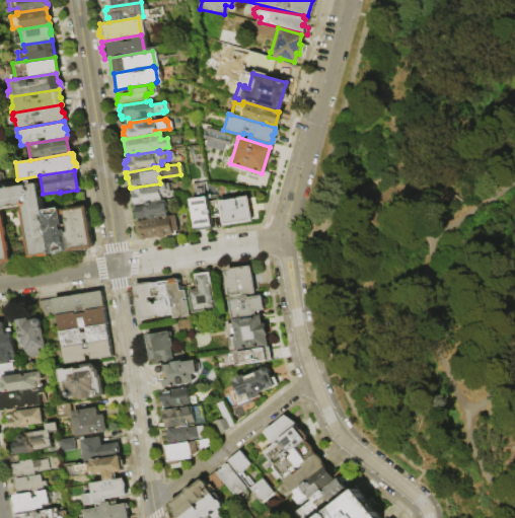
[(0,188),(35,182),(48,254),(26,257),(18,205),(1,208),(9,262),(0,263),(0,188)]
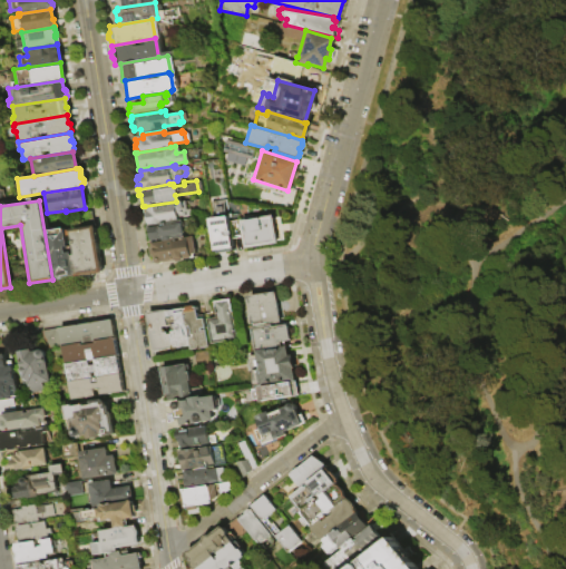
[(176,202),(181,200),(182,209),(186,208),(187,216),(178,217),(177,216),(175,217),(175,219),(145,224),(143,212),(145,212),(145,206),(176,202)]
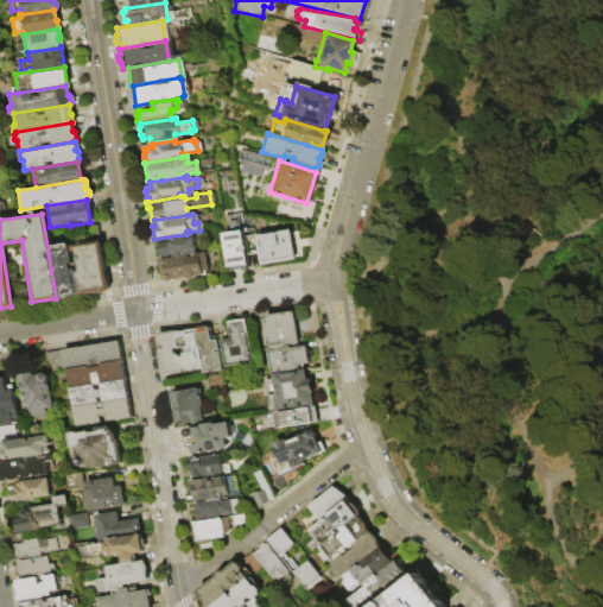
[(97,240),(71,245),(69,228),(95,225),(97,240)]
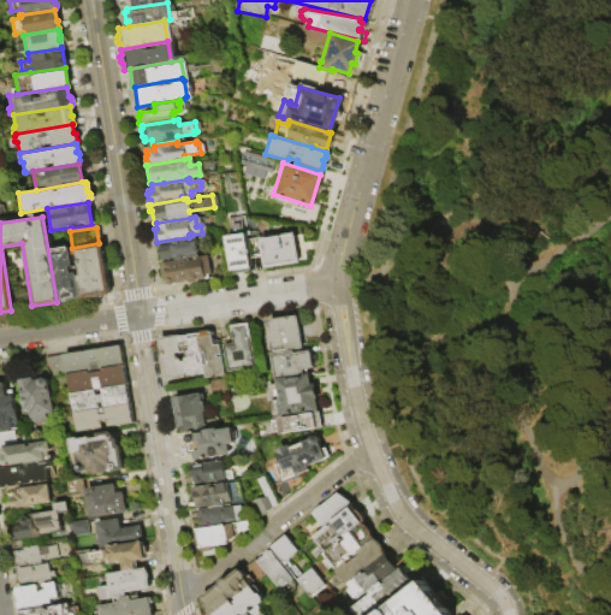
[(256,237),(260,237),(260,235),(271,232),(272,235),(291,231),(297,262),(261,268),(260,255),(257,247),(256,237)]
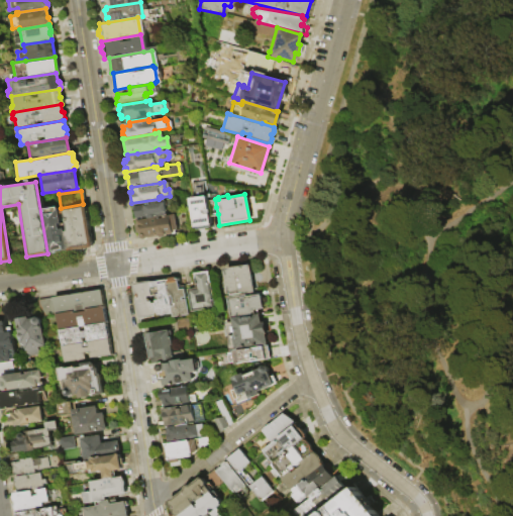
[(188,200),(204,197),(209,226),(193,228),(188,200)]
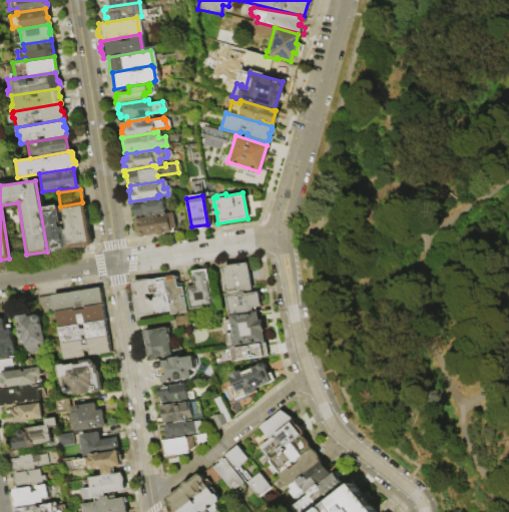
[(130,201),(157,197),(160,197),(162,213),(134,218),(133,218),(131,207),(128,207),(128,202),(130,201)]
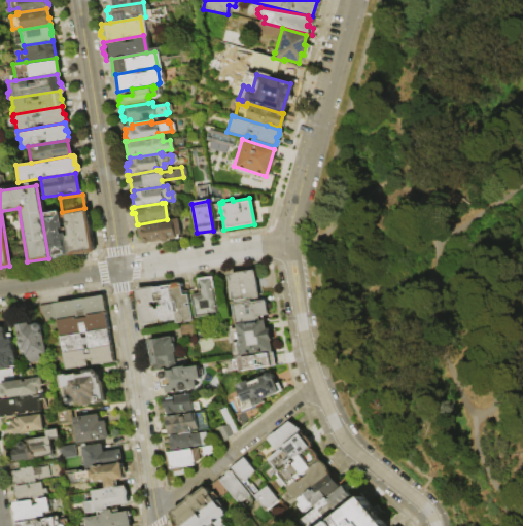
[(222,218),(212,220),(210,205),(217,204),(218,211),(220,211),(222,218)]
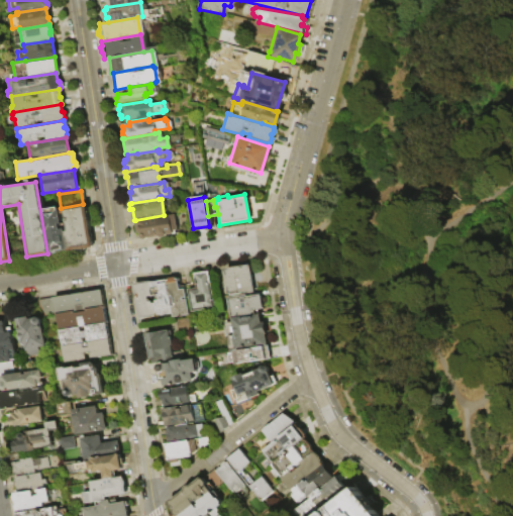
[(67,250),(64,231),(66,230),(63,213),(61,213),(60,208),(61,208),(83,204),(85,204),(92,246),(67,250)]
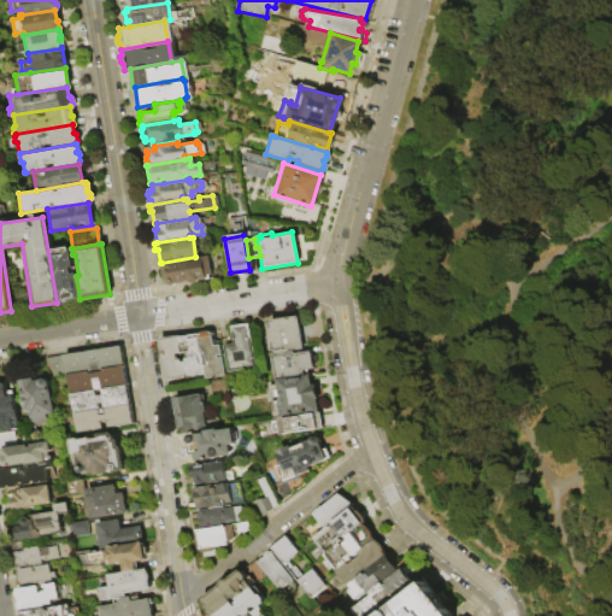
[(57,300),(49,252),(52,252),(51,250),(68,247),(68,250),(71,248),(78,298),(57,300)]
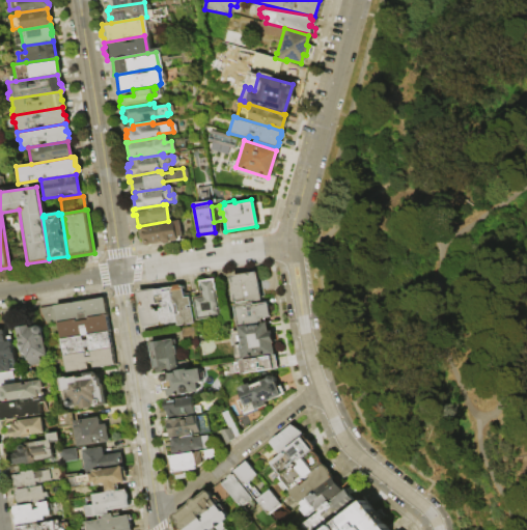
[(168,221),(176,220),(178,236),(174,236),(174,241),(142,246),(139,226),(168,221)]
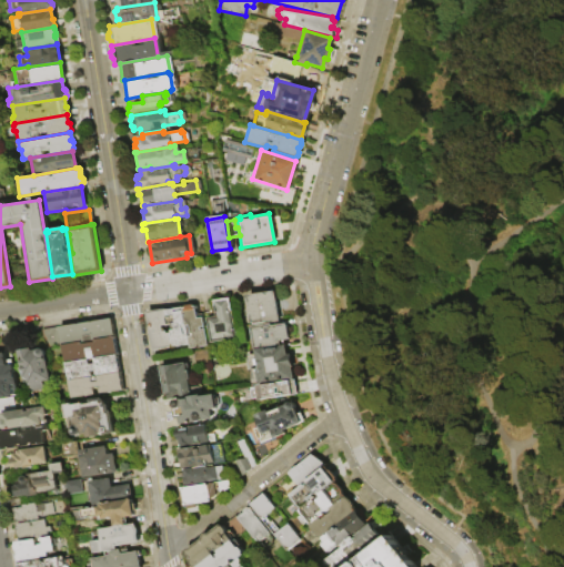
[(273,290),(278,319),(249,324),(248,322),(243,322),(241,309),(247,309),(244,294),(273,290)]
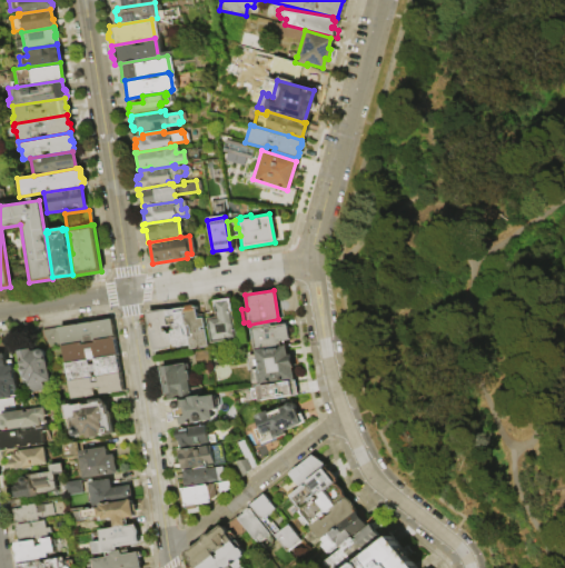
[(204,318),(214,316),(210,300),(226,297),(233,338),(207,342),(204,318)]
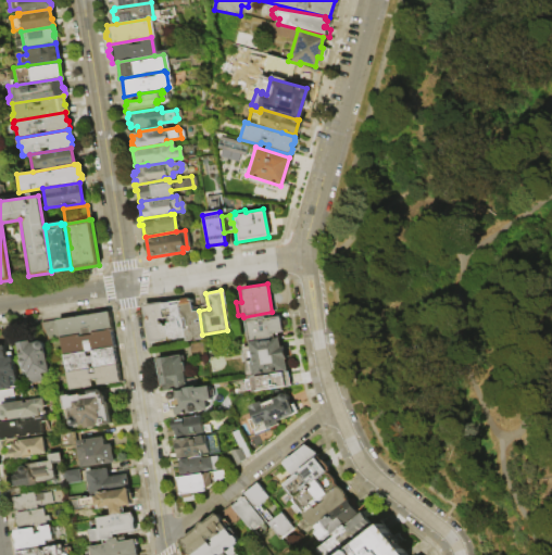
[(182,336),(180,328),(183,328),(182,317),(178,317),(176,300),(177,300),(177,298),(186,297),(187,299),(188,299),(190,311),(195,310),(197,319),(192,319),(193,322),(197,322),(199,337),(183,340),(182,336)]
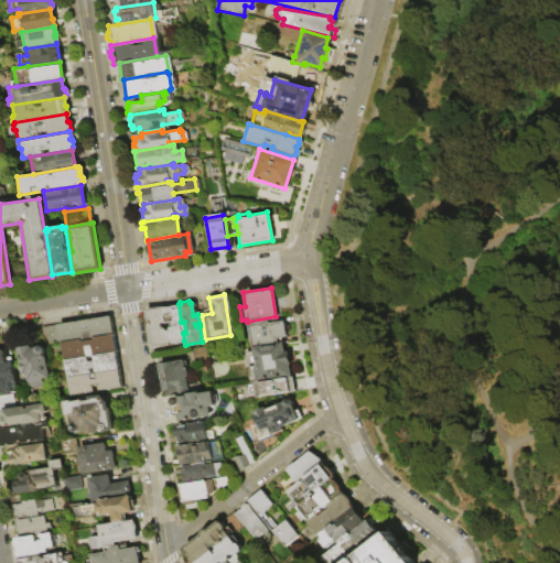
[(167,344),(161,306),(179,304),(181,322),(183,333),(184,340),(167,344)]
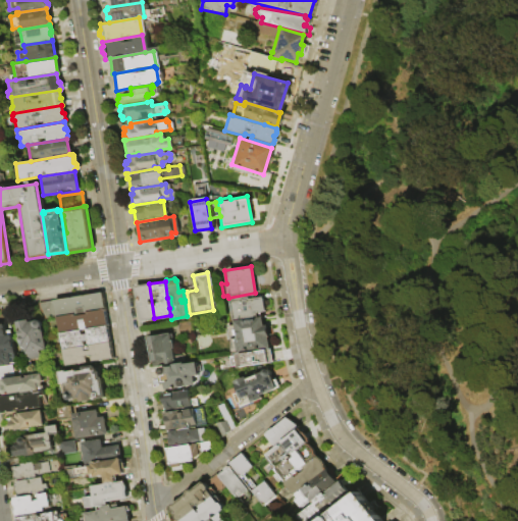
[(131,285),(149,282),(149,283),(154,318),(143,320),(143,321),(137,322),(131,285)]
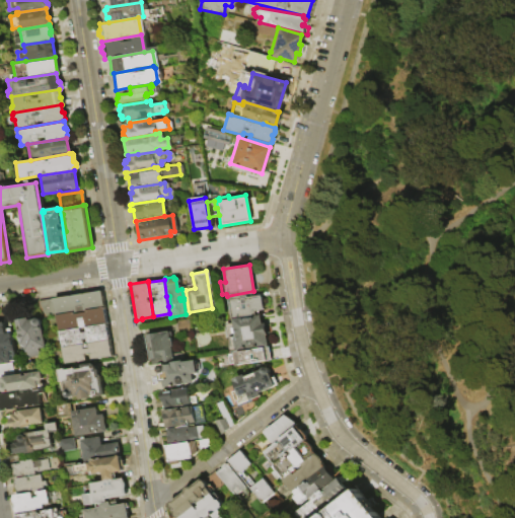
[(49,297),(97,289),(99,306),(52,314),(49,297)]
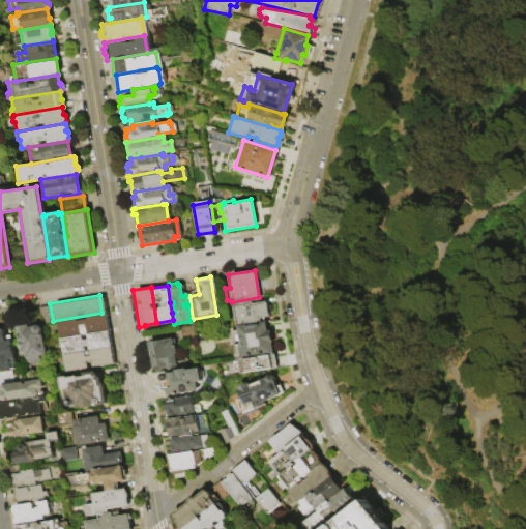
[(232,303),(252,300),(252,303),(265,301),(267,316),(259,318),(260,322),(236,326),(235,326),(232,303)]
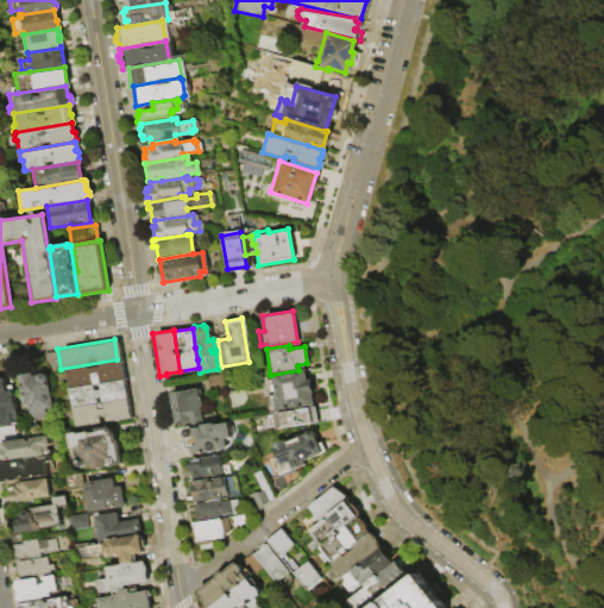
[(61,369),(117,359),(120,378),(63,388),(61,369)]
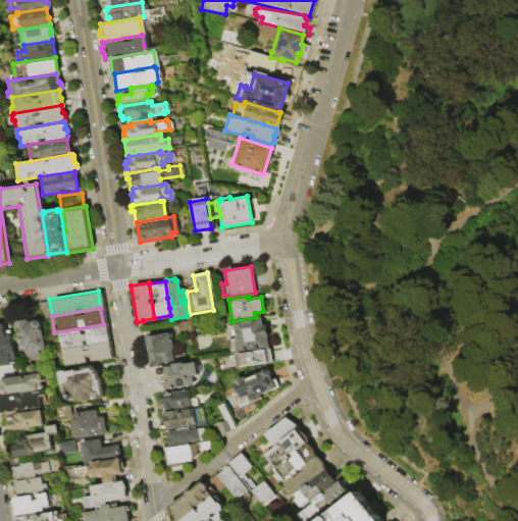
[(256,317),(260,316),(262,325),(265,324),(267,336),(266,336),(267,349),(238,353),(232,321),(256,317)]
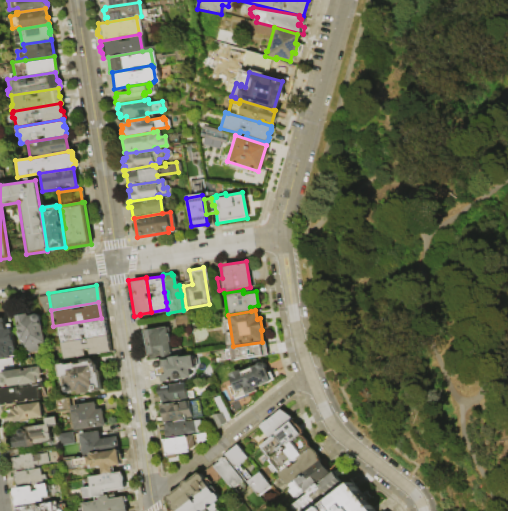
[(19,341),(15,316),(21,315),(21,314),(34,312),(38,316),(40,317),(40,319),(39,320),(43,343),(23,346),(22,340),(19,341)]
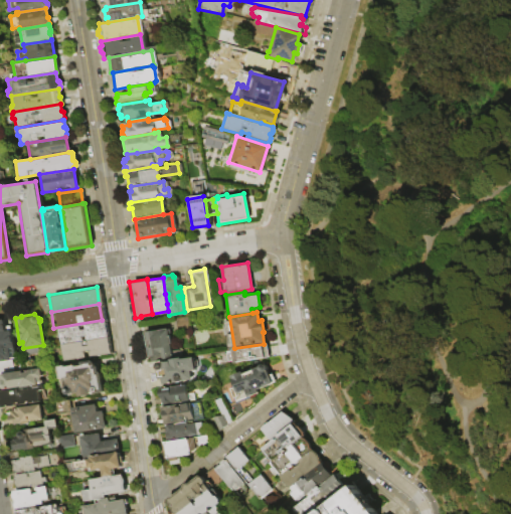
[(14,358),(10,358),(10,360),(9,360),(0,361),(0,320),(1,320),(1,318),(7,318),(9,331),(11,331),(13,348),(12,348),(14,358)]
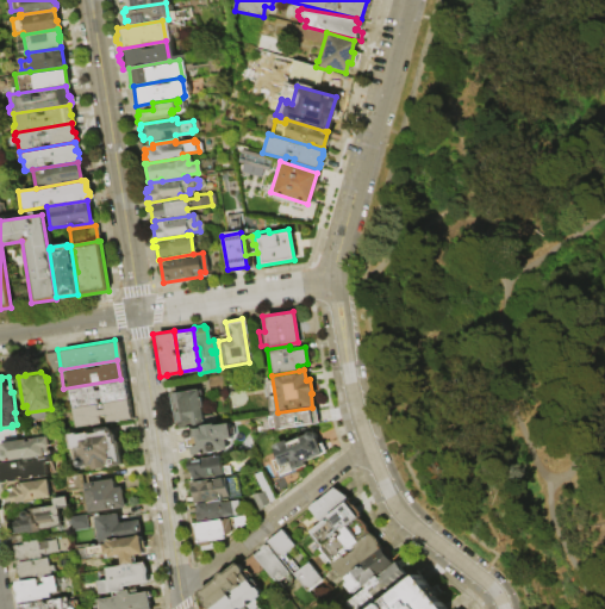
[(63,389),(120,379),(123,398),(67,408),(63,389)]
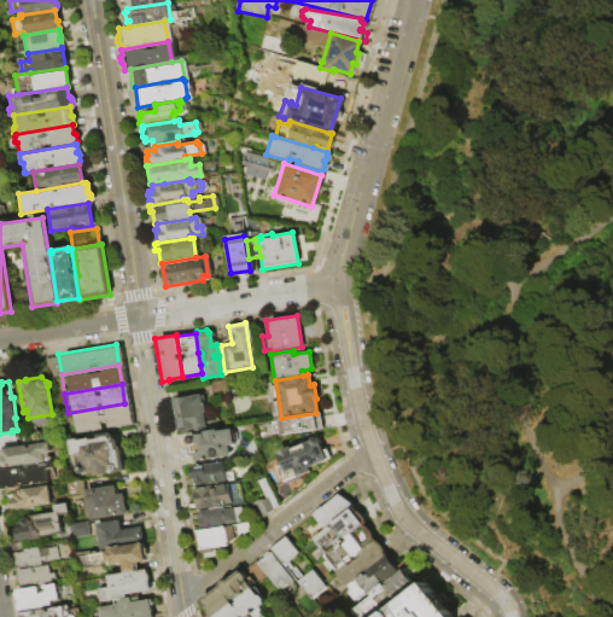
[(171,397),(197,394),(202,420),(209,419),(211,421),(212,425),(210,428),(177,434),(176,426),(175,426),(171,397)]
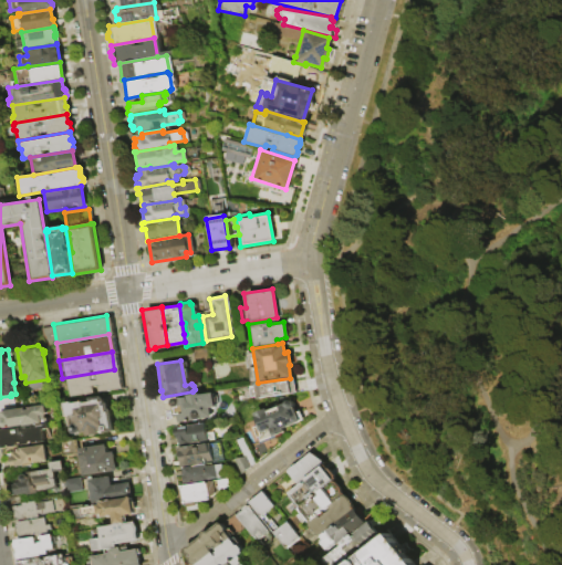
[(62,378),(114,369),(117,387),(64,396),(62,378)]
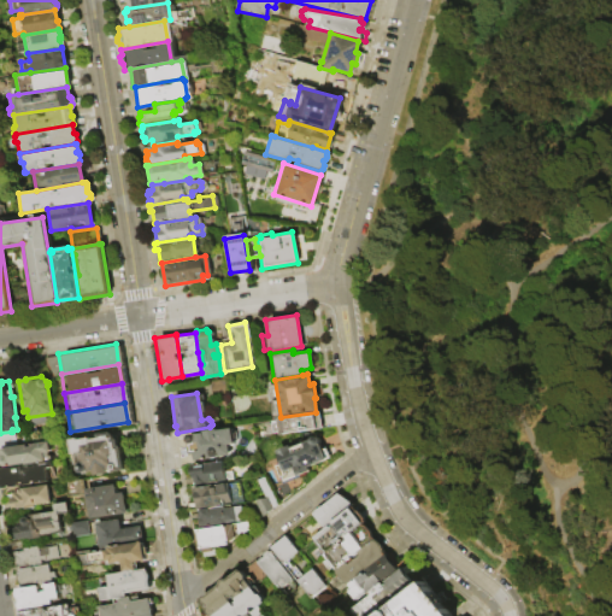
[(281,417),(316,412),(317,411),(319,427),(278,434),(277,432),(269,433),(268,423),(276,421),(276,418),(281,417)]
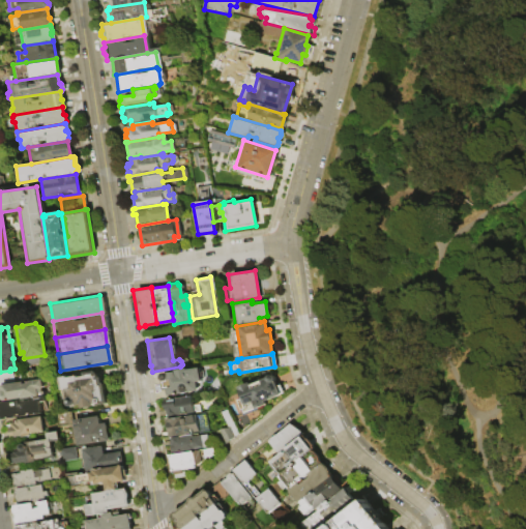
[(164,395),(164,389),(158,390),(155,376),(157,373),(172,371),(172,370),(183,368),(183,369),(197,366),(199,381),(194,382),(195,390),(164,395)]
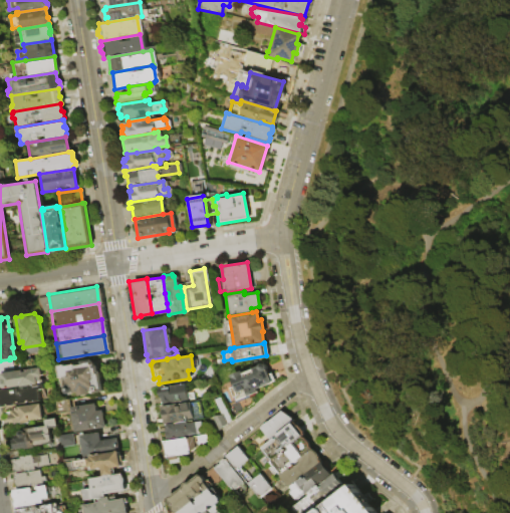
[(0,360),(9,359),(11,372),(0,374),(0,360)]
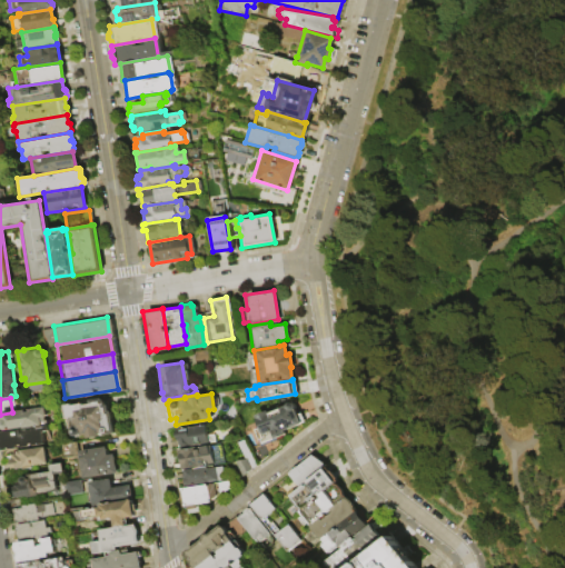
[(61,406),(71,404),(71,406),(82,405),(83,406),(90,405),(89,400),(102,398),(102,399),(102,401),(105,401),(106,405),(108,405),(109,412),(111,411),(115,435),(103,436),(103,432),(97,434),(97,437),(85,439),(83,436),(79,437),(76,417),(63,419),(61,406)]
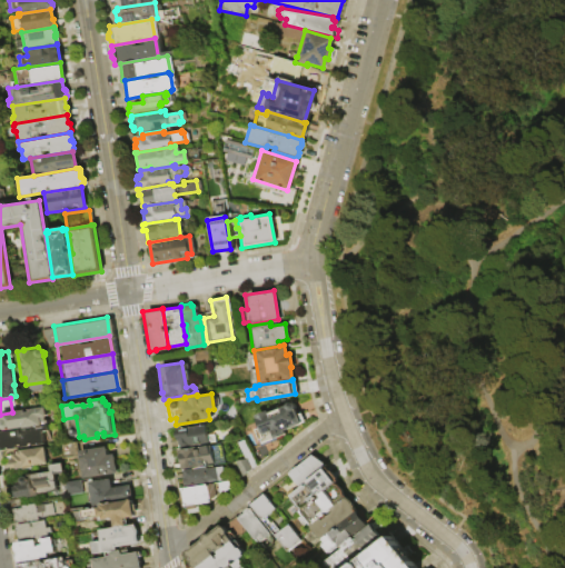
[(250,429),(258,426),(254,416),(266,410),(267,412),(285,405),(286,404),(287,402),(288,402),(291,402),(293,405),(294,406),(293,408),(293,409),(295,414),(298,412),(301,421),(298,422),(299,424),(281,430),(283,435),(273,438),(274,439),(258,446),(257,442),(257,444),(250,429)]
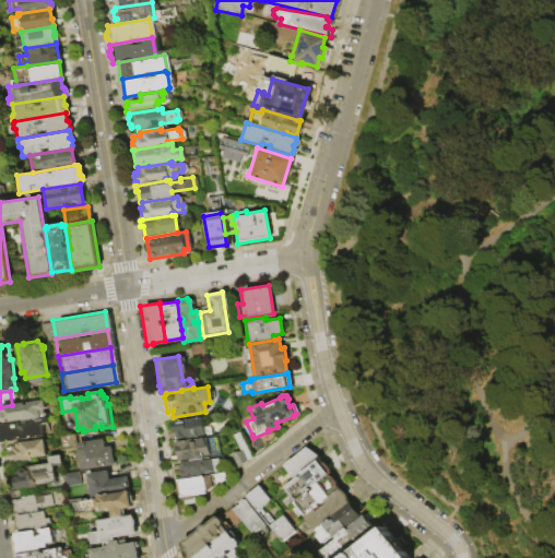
[(12,405),(42,401),(44,410),(37,411),(39,418),(2,424),(0,422),(0,407),(12,405)]
